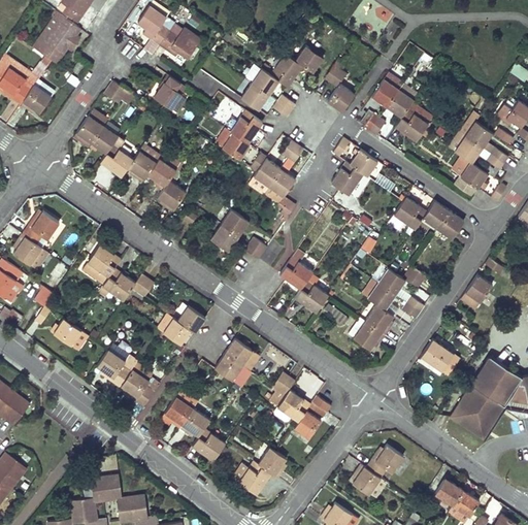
[(68,10),(62,19),(76,28),(88,11),(86,10),(92,0),(64,0),(61,5),(68,10)]
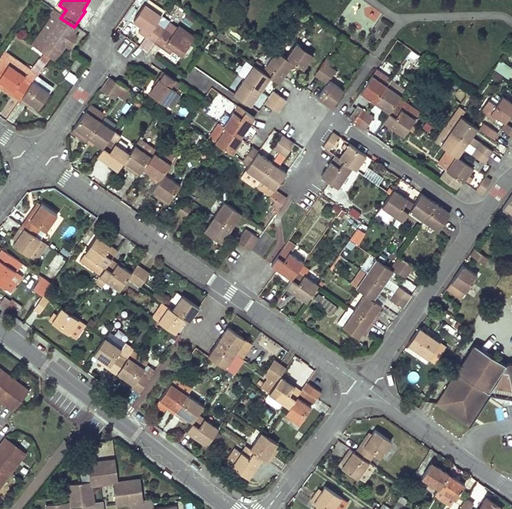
[(91,0),(89,0),(83,10),(85,11),(92,1),(91,0)]
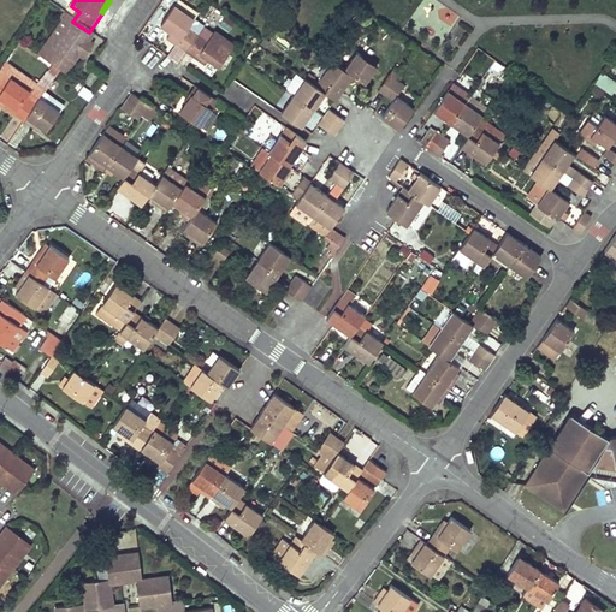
[(205,27),(206,27),(196,19),(176,6),(160,29),(172,37),(169,43),(185,55),(205,27)]
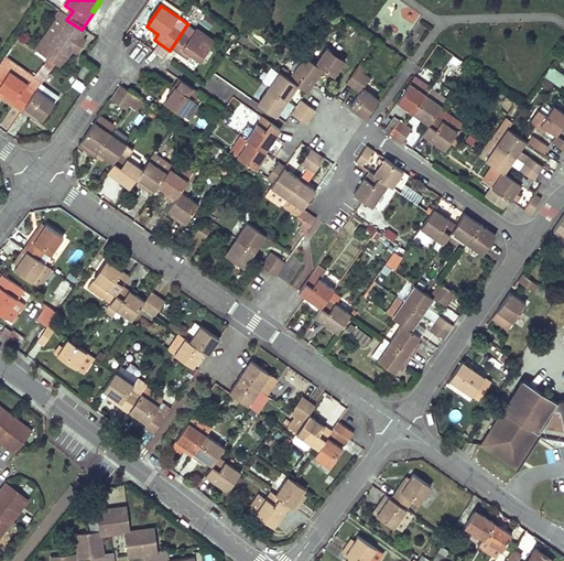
[(56,21),(41,44),(47,49),(66,20),(62,17),(57,22),(56,21)]
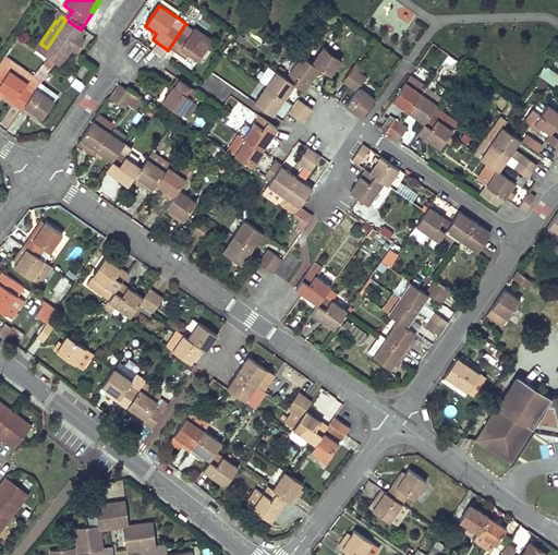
[(40,44),(34,52),(61,70),(67,61),(67,62),(72,55),(76,49),(80,51),(85,44),(82,40),(86,34),(81,29),(65,20),(47,48),(40,44)]
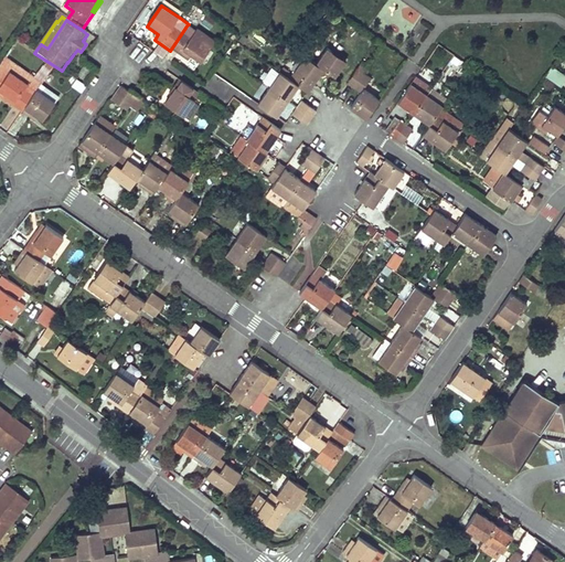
[(198,31),(188,24),(170,51),(188,62),(191,57),(201,64),(216,41),(199,29),(198,31)]
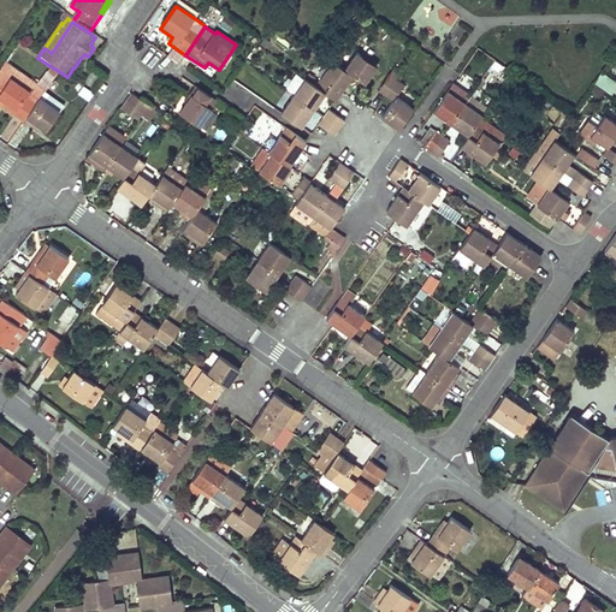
[(356,54),(344,72),(353,77),(365,87),(378,69),(356,54)]
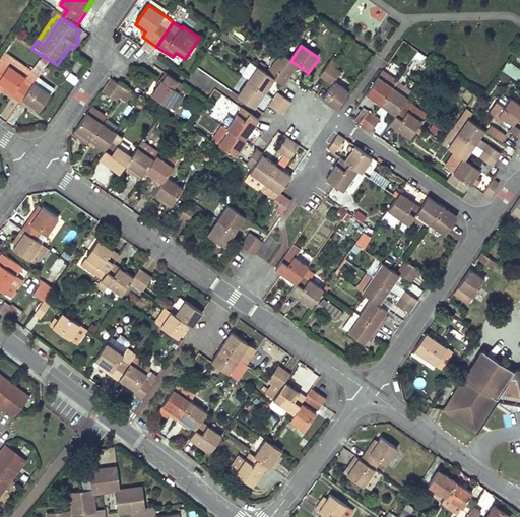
[(4,54),(0,59),(0,89),(19,104),(29,89),(21,83),(24,78),(8,67),(12,60),(4,54)]
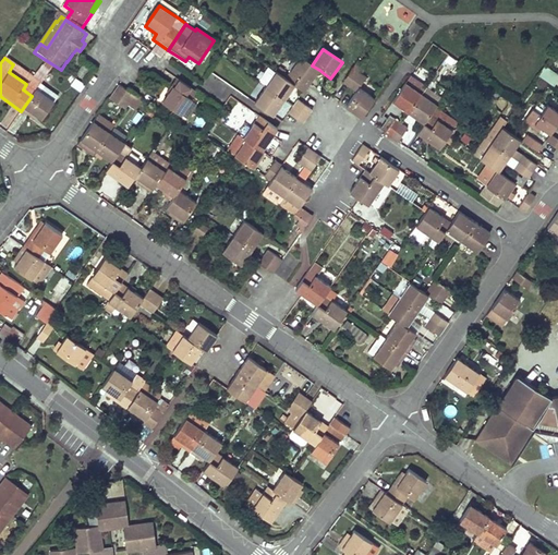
[(301,58),(286,80),(294,86),(303,93),(319,70),(312,65),(301,58)]
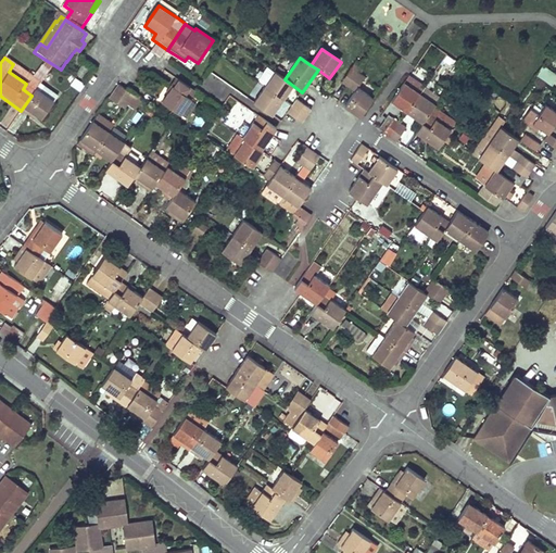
[(13,64),(9,72),(26,84),(23,89),(32,96),(36,90),(40,83),(13,64)]
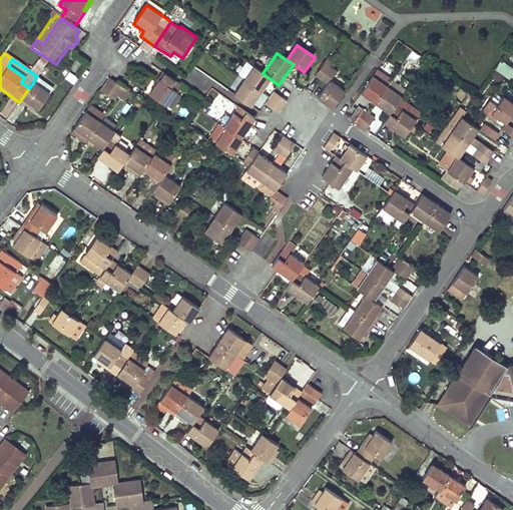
[(325,63),(315,77),(321,82),(333,64),(334,63),(329,59),(326,64),(325,63)]
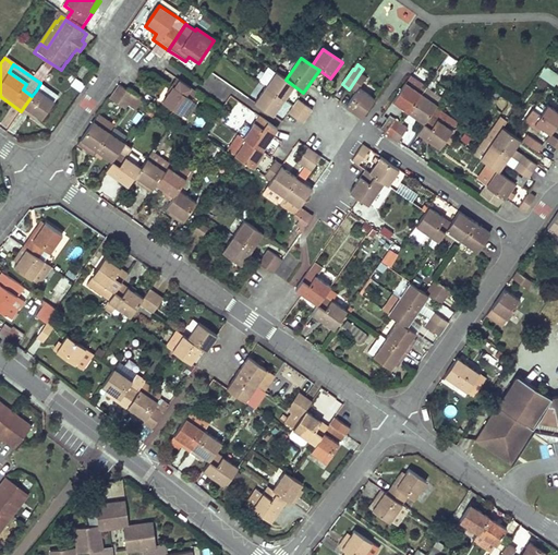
[(538,79),(555,88),(557,82),(557,75),(544,68),(538,79)]
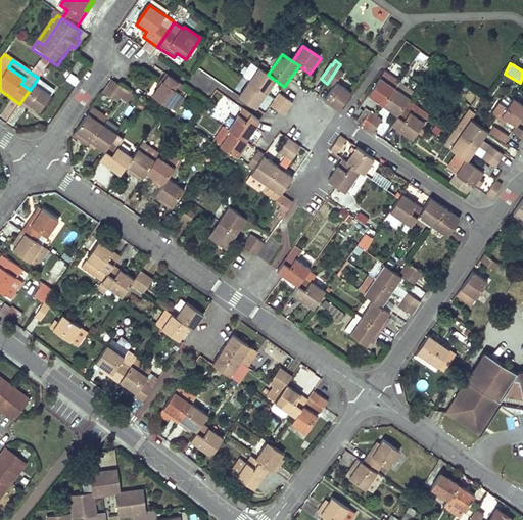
[(339,65),(327,84),(333,88),(324,101),(338,111),(350,94),(336,84),(343,74),(340,72),(342,67),(339,65)]
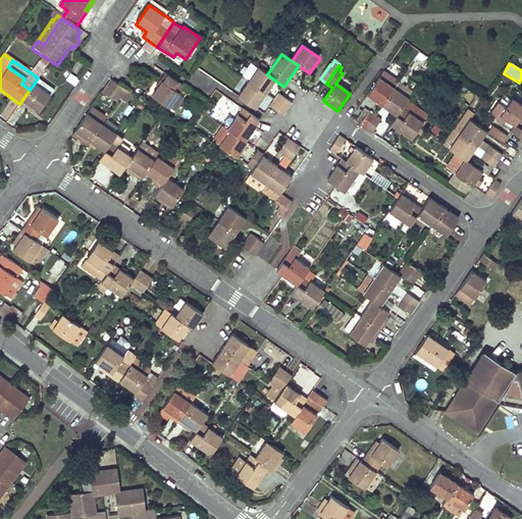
[(258,68),(248,83),(265,95),(275,81),(267,74),(258,68)]
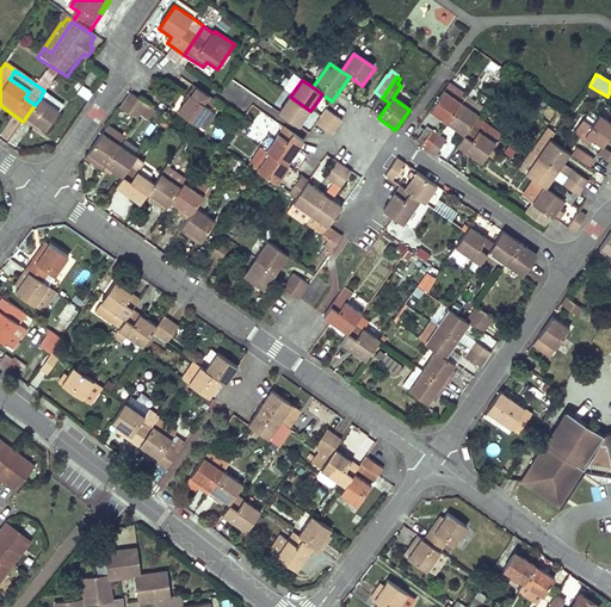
[(449,86),(444,92),(461,104),(466,98),(449,86)]
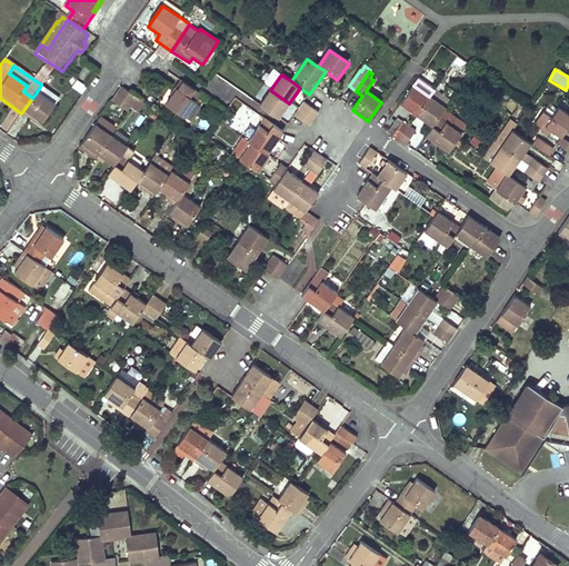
[(171,99),(166,108),(183,120),(195,105),(189,101),(195,93),(179,83),(173,91),(176,92),(171,99)]
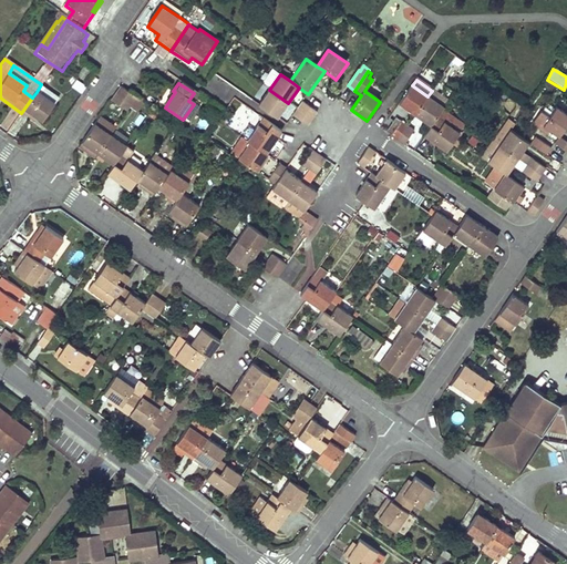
[(412,85),(399,104),(415,115),(428,96),(412,85)]
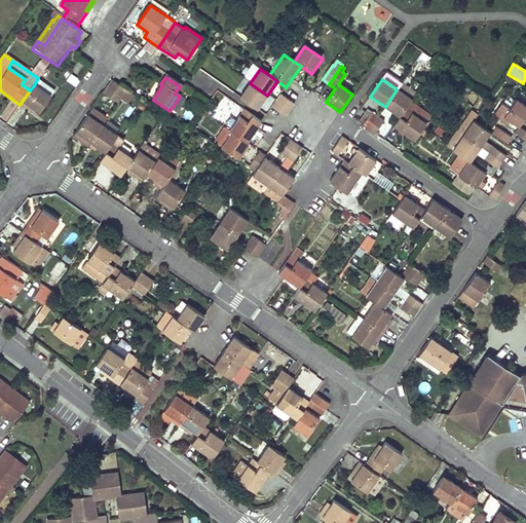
[(111,81),(103,95),(117,105),(120,101),(127,106),(134,97),(111,81)]
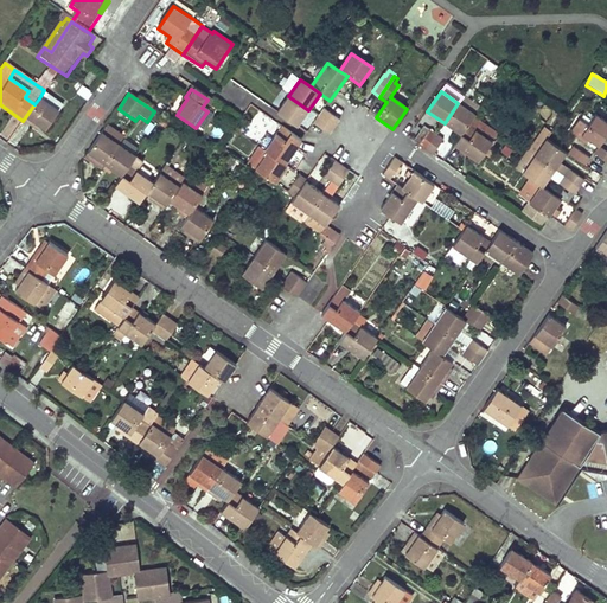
[(288,96),(276,114),(296,128),(308,110),(288,96)]
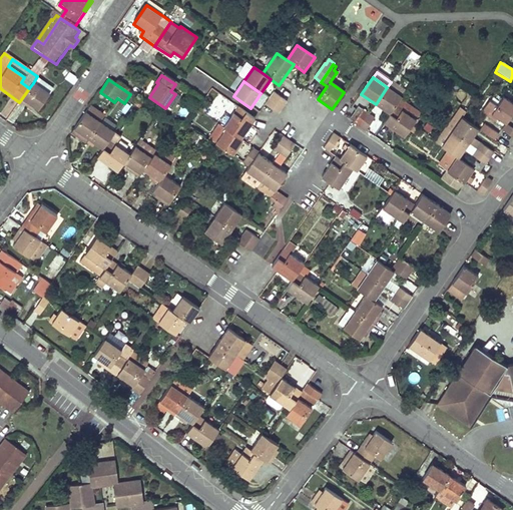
[(391,82),(387,87),(402,97),(405,93),(391,82)]
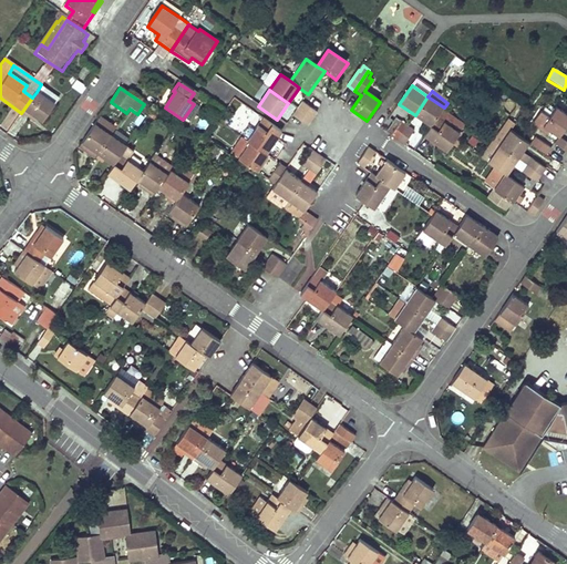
[(32,98),(21,113),(30,119),(32,115),(41,122),(53,103),(37,92),(32,98)]
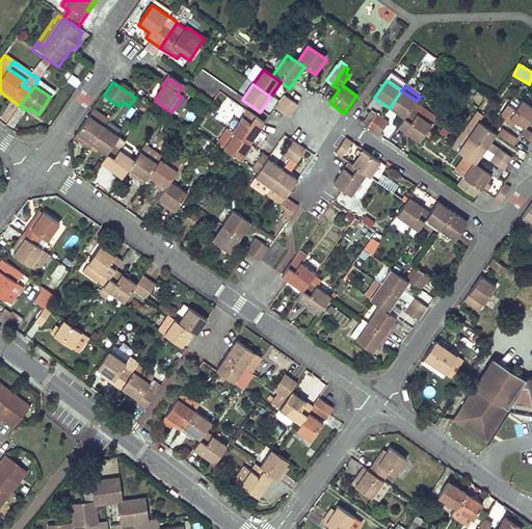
[(182,87),(177,95),(182,98),(187,91),(182,87)]
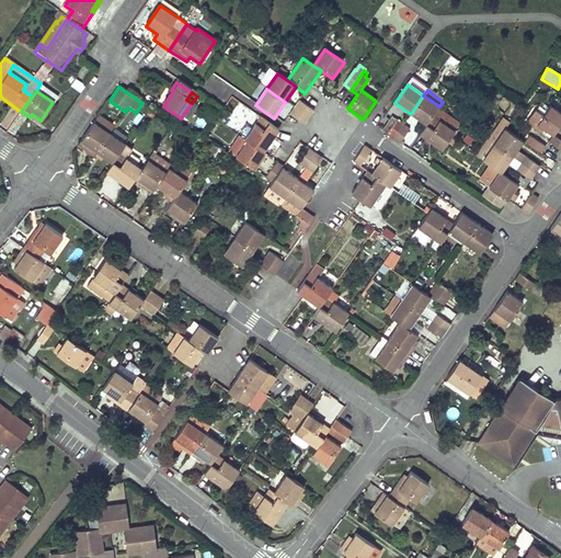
[(423,95),(411,114),(426,125),(433,116),(439,106),(423,95)]
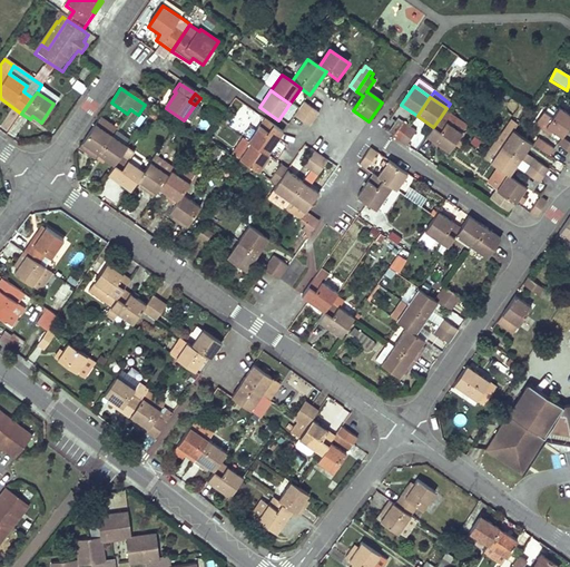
[(304,104),(294,117),(310,128),(318,114),(304,104)]
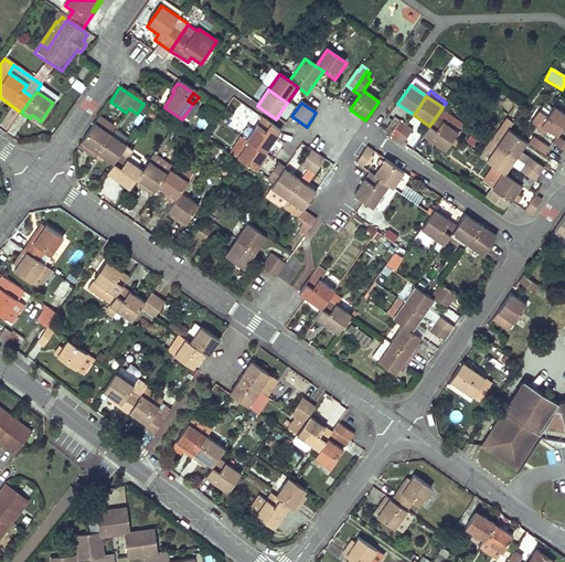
[(193,104),(182,119),(189,124),(199,108),(193,104)]
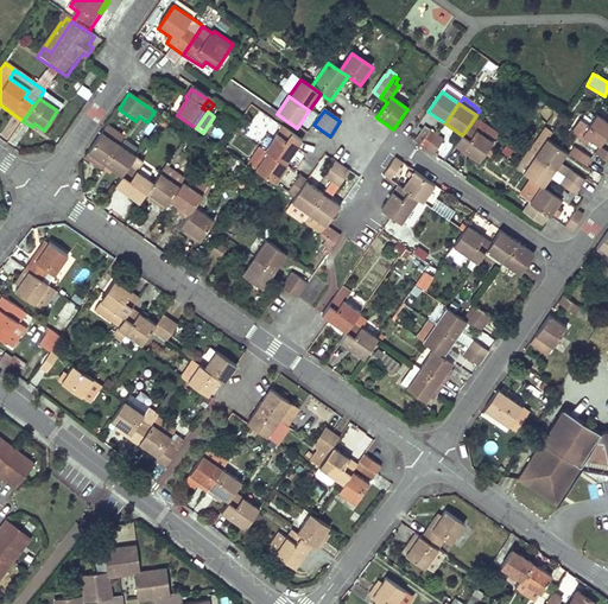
[(578,122),(571,134),(587,145),(589,141),(599,148),(599,147),(607,134),(607,124),(596,116),(588,128),(578,122)]
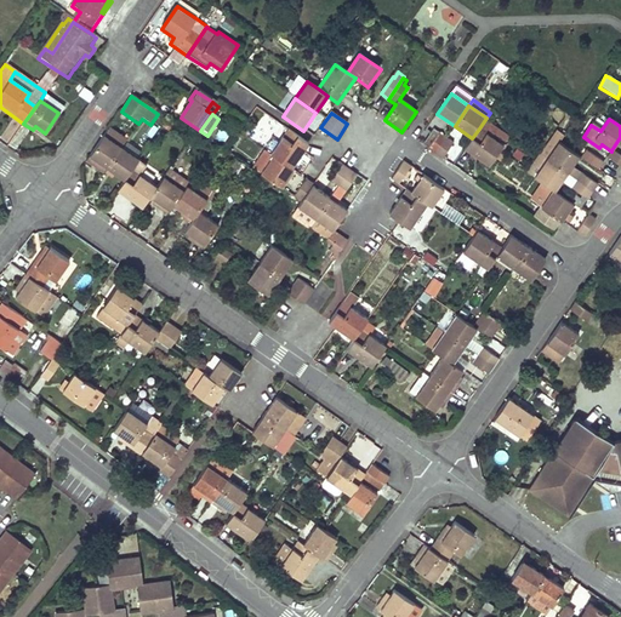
[(108,129),(89,158),(90,158),(107,170),(121,149),(125,143),(126,142),(108,129)]
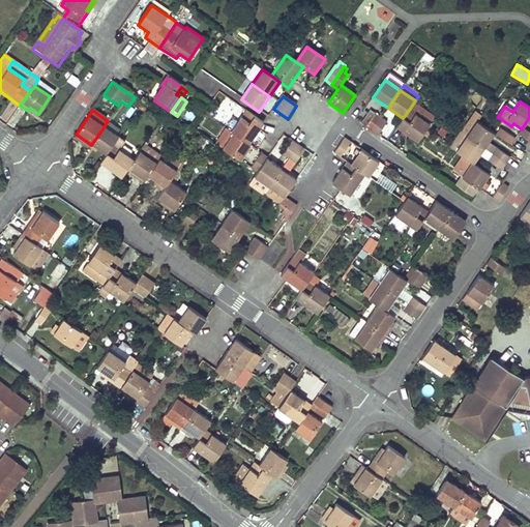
[(403,118),(396,127),(417,143),(421,137),(425,132),(430,124),(409,110),(403,118)]
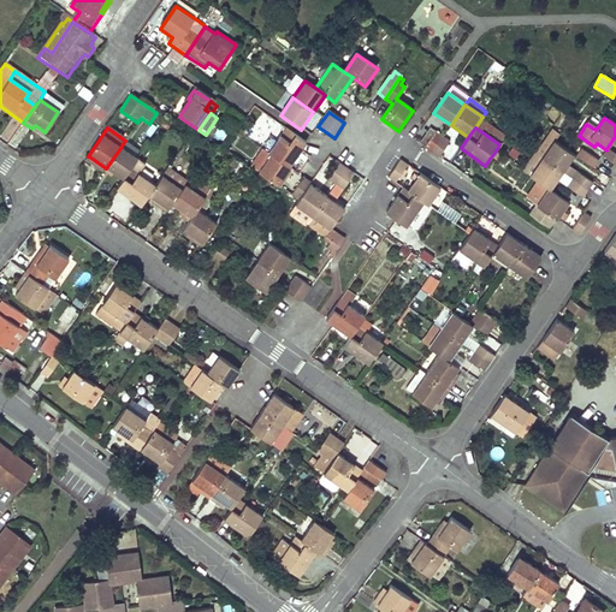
[(285,129),(268,154),(289,168),(306,144),(285,129)]
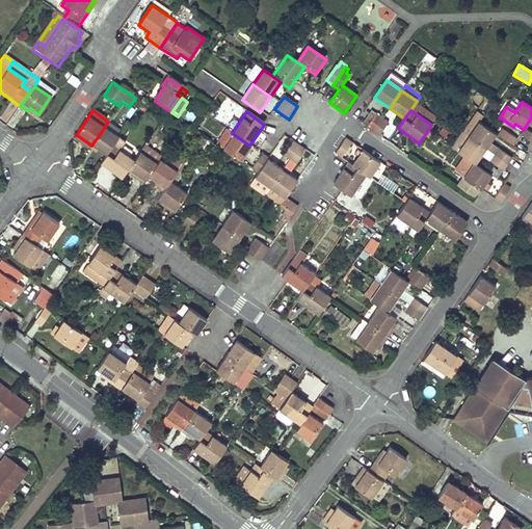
[(375,113),(365,128),(372,133),(381,118),(375,113)]
